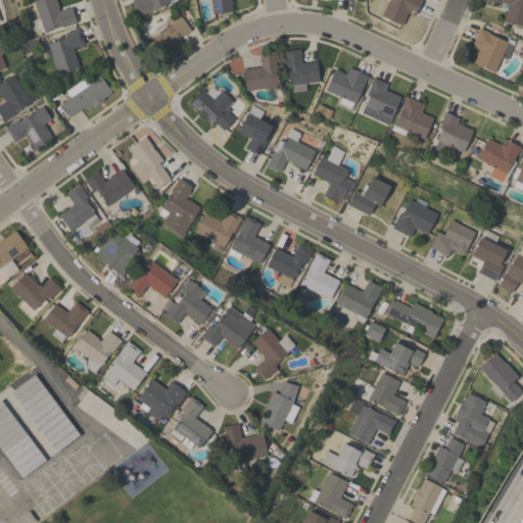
[(43,30),(36,32),(32,20),(39,18),(33,1),(35,0),(56,0),(58,7),(57,7),(59,11),(61,10),(66,8),(66,9),(72,7),(77,22),(62,28),(62,26),(44,32),(43,30)]
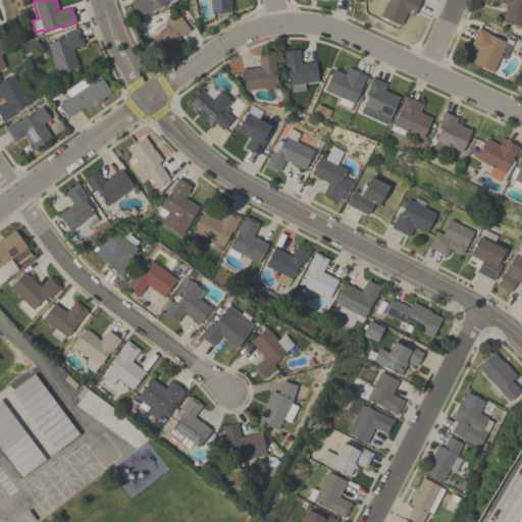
[(177,0),(150,11),(150,12),(137,17),(131,2),(136,0),(177,0)]
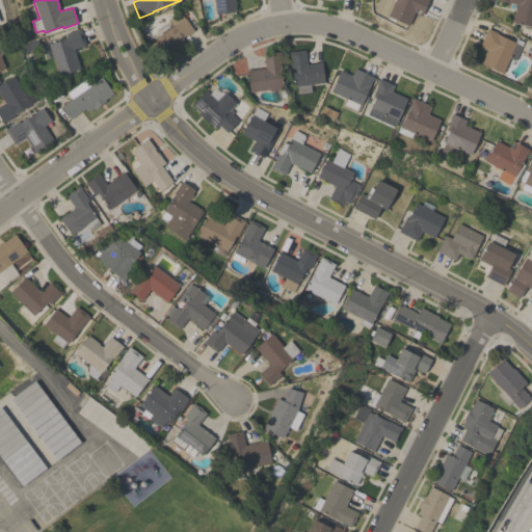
[(214,0),(235,0),(236,11),(216,14),(214,0)]
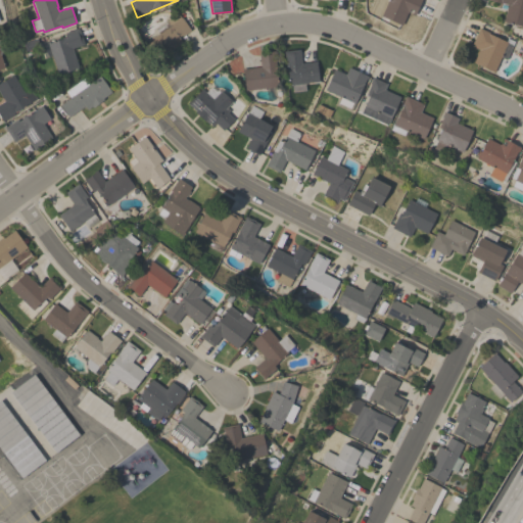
[(388,0),(421,0),(414,15),(412,14),(414,10),(410,8),(408,13),(408,12),(401,26),(381,16),(388,0)]
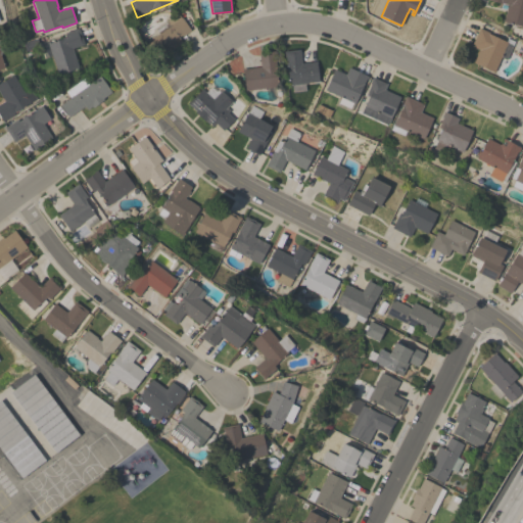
[(522,0),(522,26),(504,21),(508,5),(487,0),(522,0)]
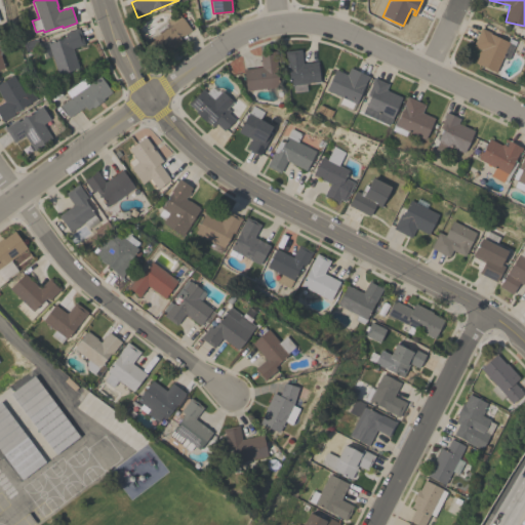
[(177,12),(182,18),(183,17),(192,31),(180,39),(183,42),(158,61),(146,43),(160,34),(156,30),(166,22),(177,12)]
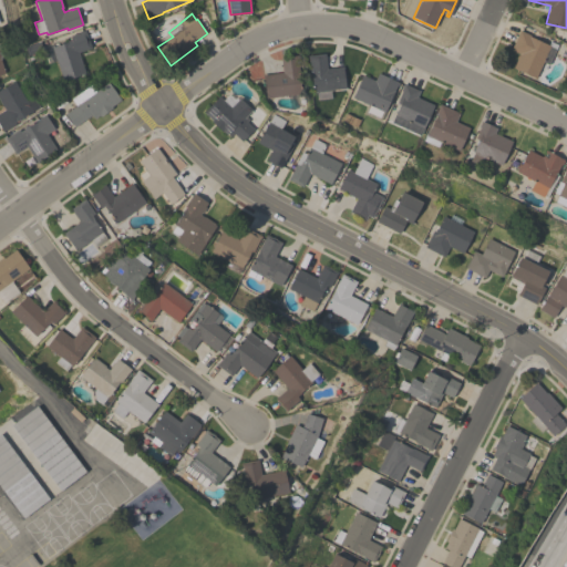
[(52,48),(69,42),(69,41),(71,40),(70,35),(85,30),(91,48),(79,52),(85,74),(82,75),(82,74),(63,80),(52,48)]
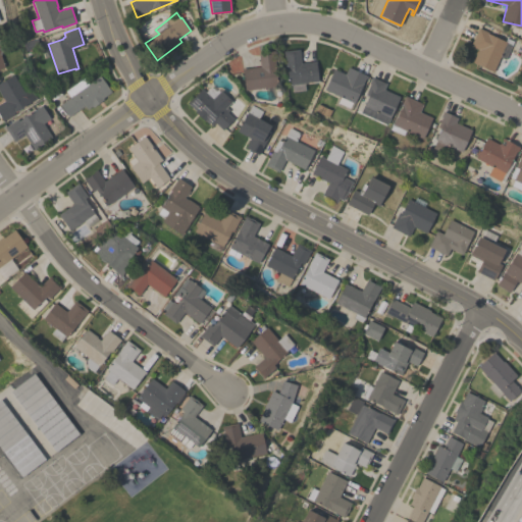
[(506,38),(513,42),(505,60),(500,57),(492,71),(472,62),(478,50),(470,46),(478,28),(488,33),(488,34),(505,42),(506,38)]
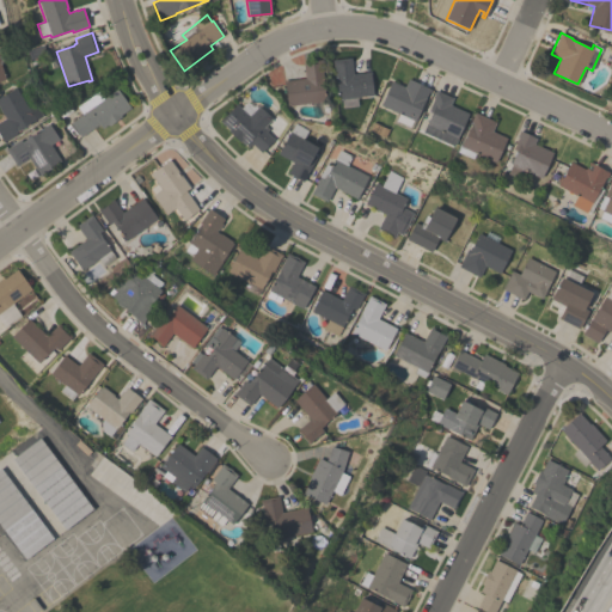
[(47,55),(30,60),(28,50),(43,46),(47,55)]
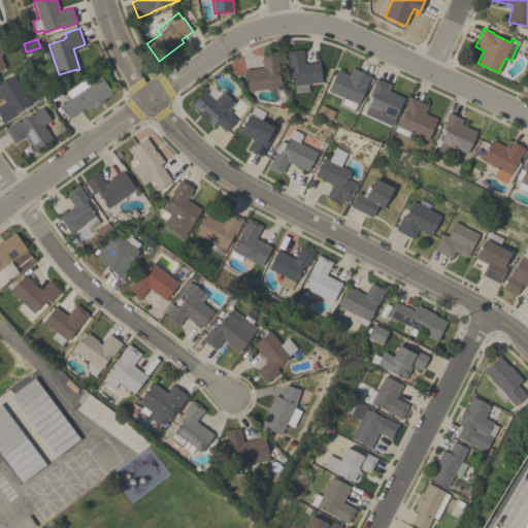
[(307,85),(308,92),(295,93),(294,86),(291,86),(287,52),(302,50),(304,64),(319,62),(322,83),(307,85)]
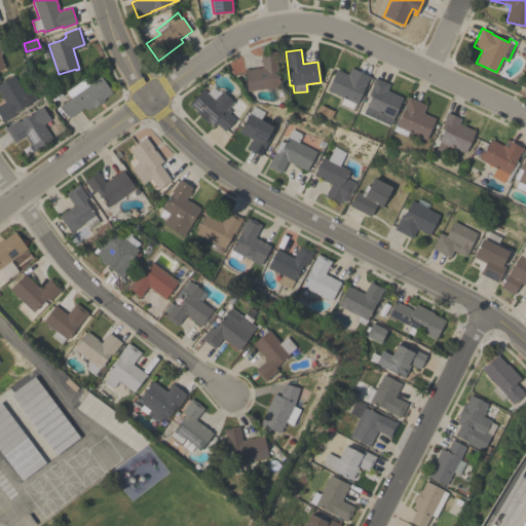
[(260,53),(275,51),(279,87),(248,91),(245,69),(262,68),(260,53)]
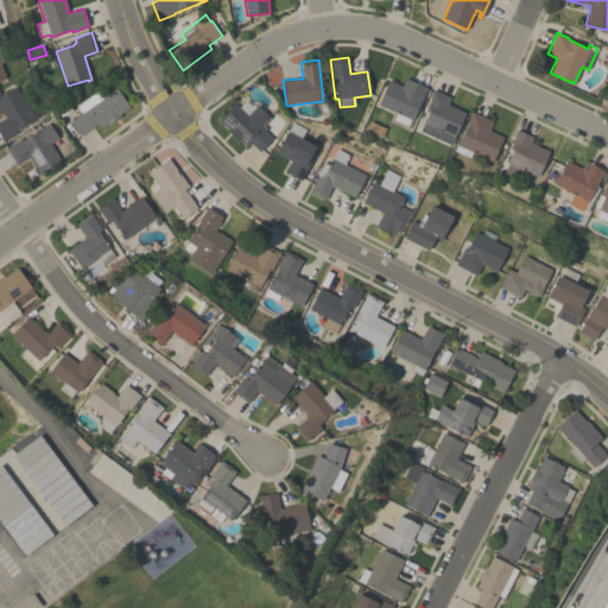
[(407,131),(388,121),(393,112),(378,105),(388,81),(401,87),(405,78),(428,89),(426,93),(425,92),(412,121),(407,131)]
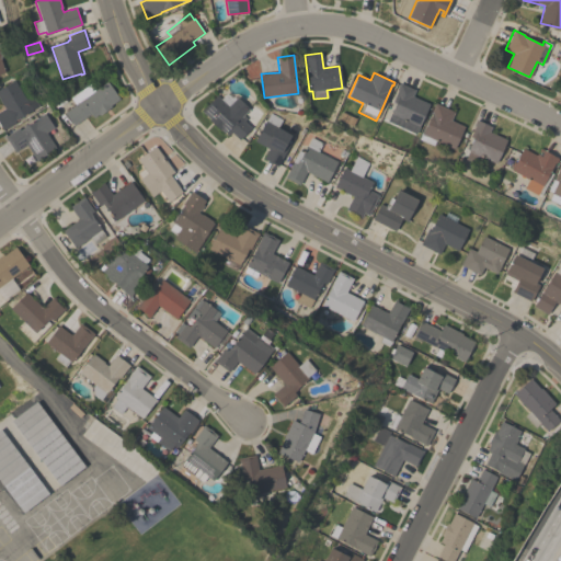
[(26,100),(33,95),(39,106),(14,122),(15,123),(3,130),(0,124),(0,111),(4,109),(0,101),(0,88),(14,80),(26,100)]
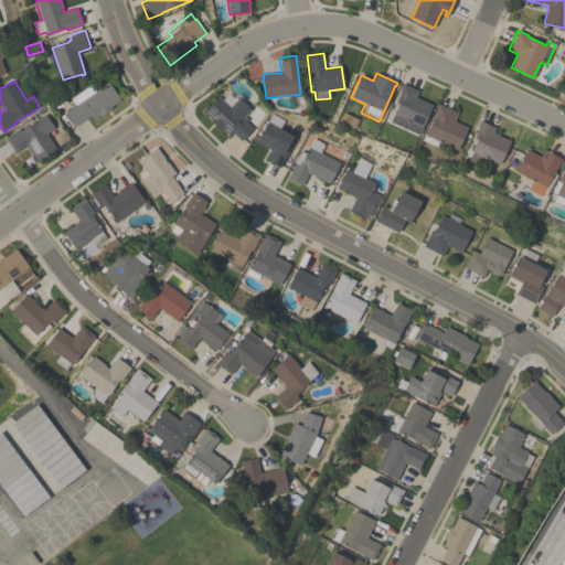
[(76,106),(71,99),(91,85),(96,92),(108,83),(120,99),(112,107),(112,108),(100,116),(99,115),(95,119),(92,115),(74,127),(65,114),(76,106)]
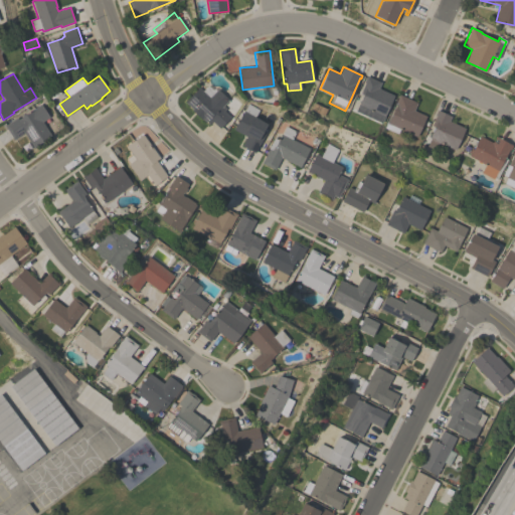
[(394,96),(384,117),(369,111),(367,115),(357,110),(359,106),(358,106),(363,95),(360,93),(365,83),(363,82),(366,76),(381,82),(378,89),(394,96)]
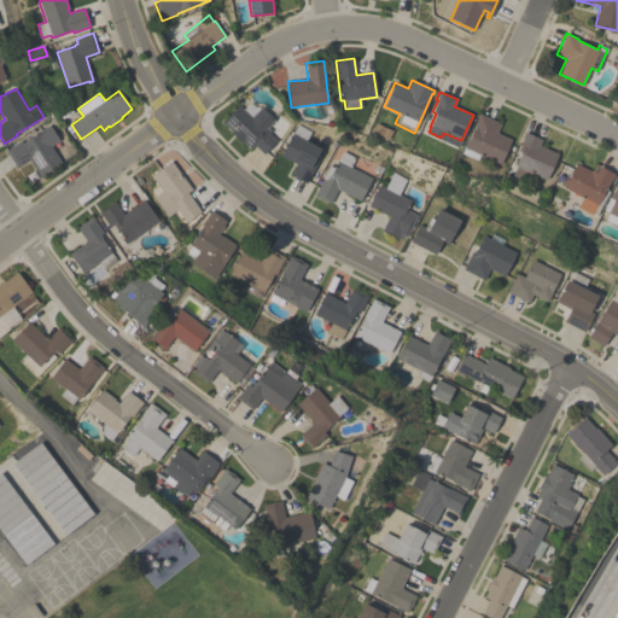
[(74,112),(62,120),(54,105),(66,99),(74,112)]
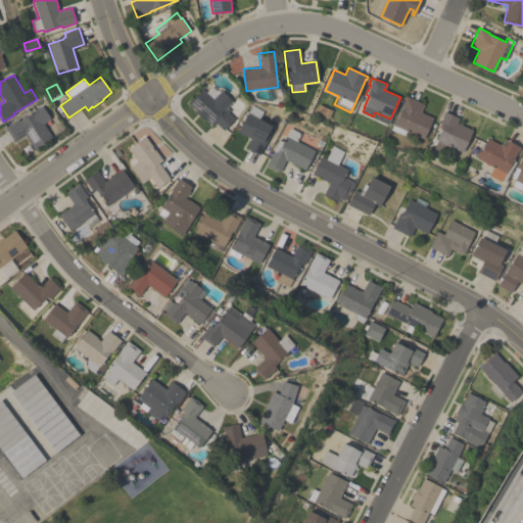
[(221,92),(221,91),(232,101),(227,108),(230,111),(228,113),(234,119),(224,131),(215,123),(212,127),(205,121),(205,122),(195,112),(196,111),(188,104),(201,89),(206,93),(211,87),(216,91),(218,90),(221,92)]
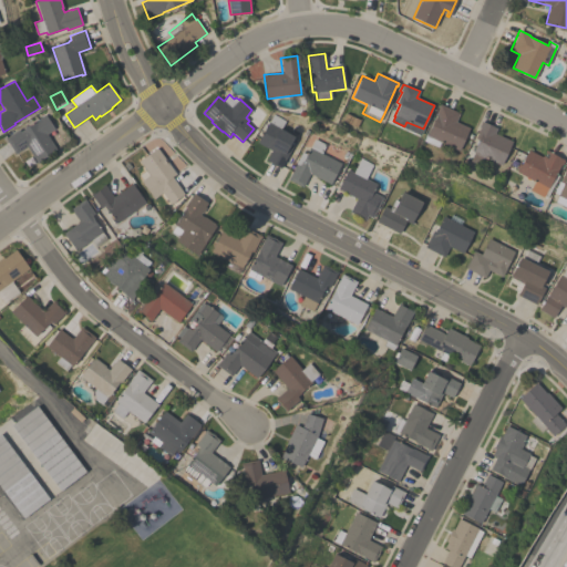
[(460,113),(455,122),(468,129),(459,151),(441,142),(437,147),(422,141),(431,121),(433,122),(435,116),(434,115),(440,104),(460,113)]
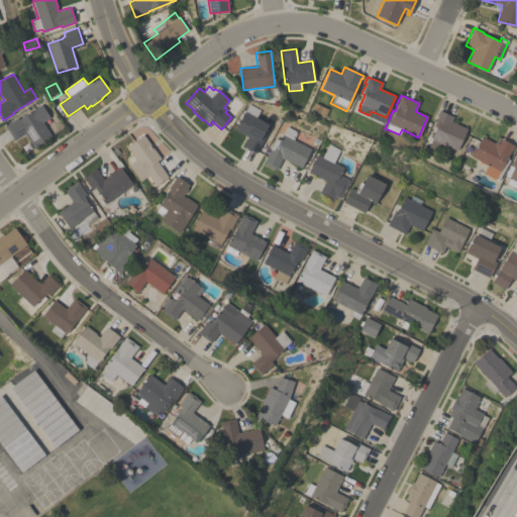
[(24,133),(14,140),(5,126),(17,118),(18,120),(33,110),(33,109),(41,104),(49,117),(42,122),(52,136),(36,146),(37,147),(34,149),(24,133)]
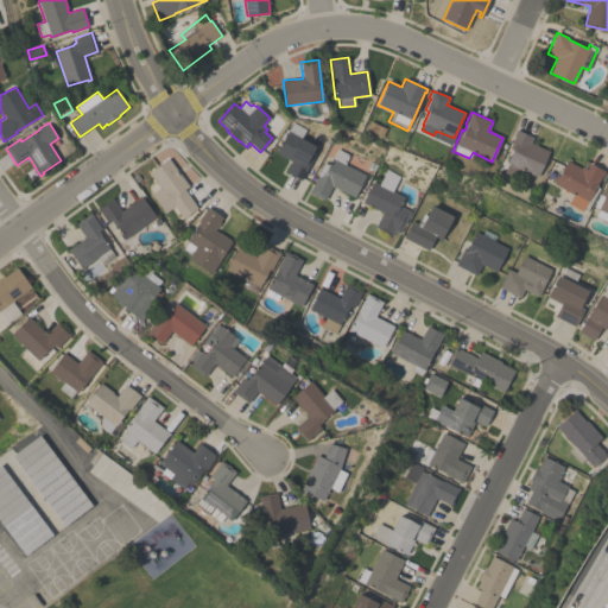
[(293,122),(305,130),(301,138),(315,147),(305,165),(309,166),(301,181),(285,172),(291,162),(276,153),(289,132),(293,122)]
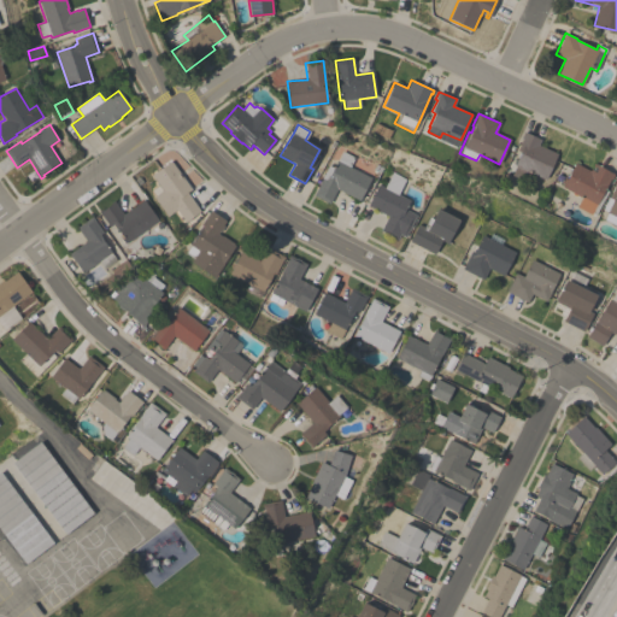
[(513,165),(519,152),(517,151),(522,139),(521,137),(523,131),(541,140),(539,145),(557,153),(545,180),(513,165)]
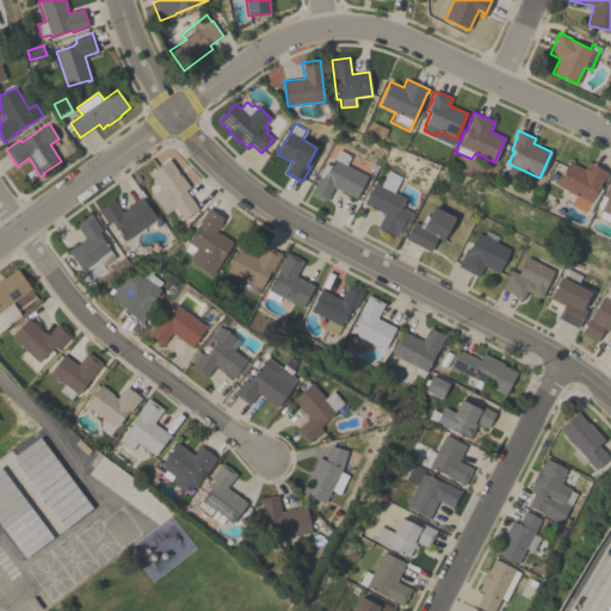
[(334,187),(326,203),(309,193),(326,164),(331,166),(339,149),(351,156),(346,166),(368,177),(357,196),(358,197),(357,199),(334,187)]
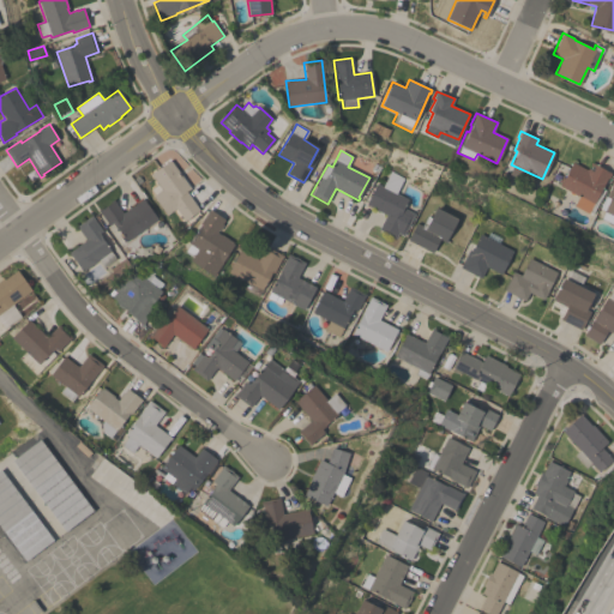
[(170,202),(162,208),(155,197),(162,191),(150,174),(170,160),(191,188),(186,192),(199,210),(184,221),(170,202)]
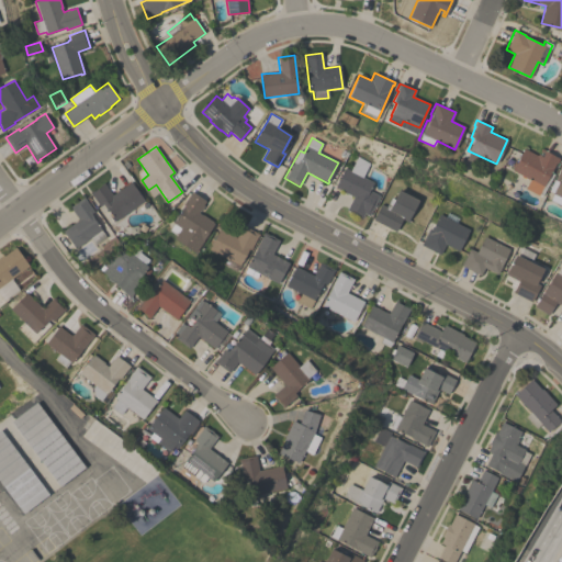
[(541,198),(525,189),(529,180),(512,170),(514,168),(512,167),(515,161),(516,163),(524,148),(537,156),(538,154),(542,157),(543,154),(539,152),(541,149),(560,159),(558,164),(555,163),(551,172),(553,173),(541,198)]
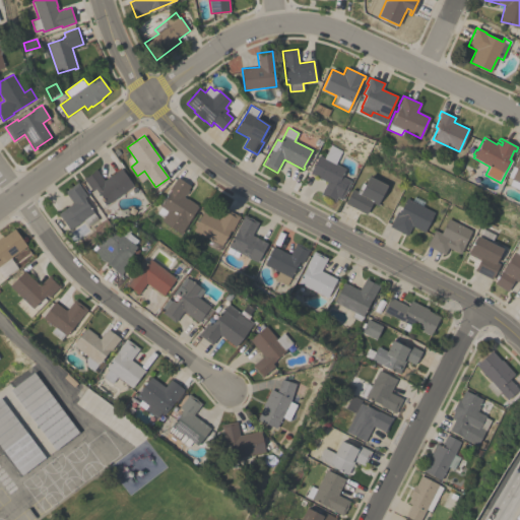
[(310,174),(319,155),(326,159),(332,147),(342,153),(336,165),(345,169),(341,177),(351,181),(341,200),(337,198),(335,202),(321,194),(327,182),(310,174)]
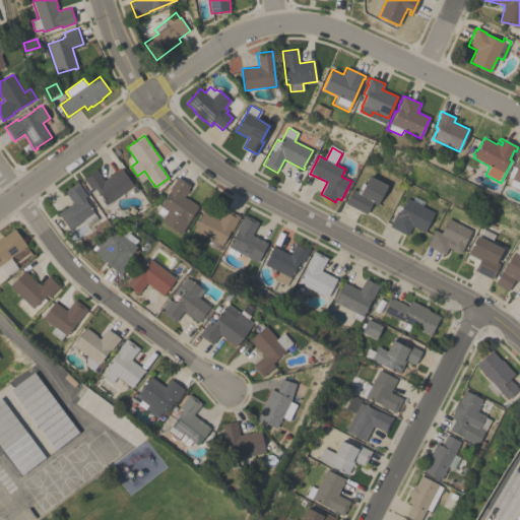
[(519,189),(509,185),(512,180),(511,179),(512,179),(508,177),(512,167),(514,167),(518,157),(517,156),(519,151),(519,189)]
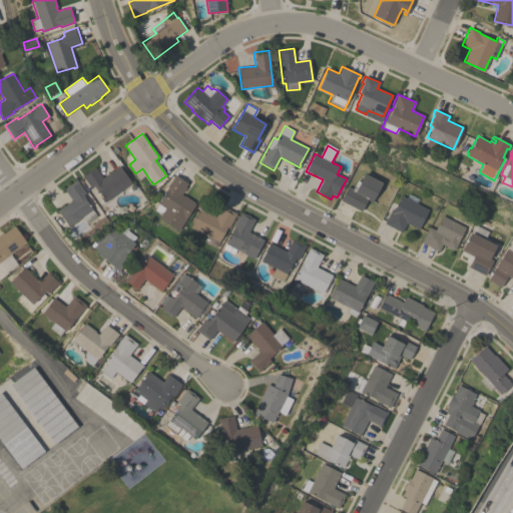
[(106,202),(97,189),(96,189),(94,186),(91,188),(82,175),(94,166),(103,177),(119,166),(131,183),(106,202)]
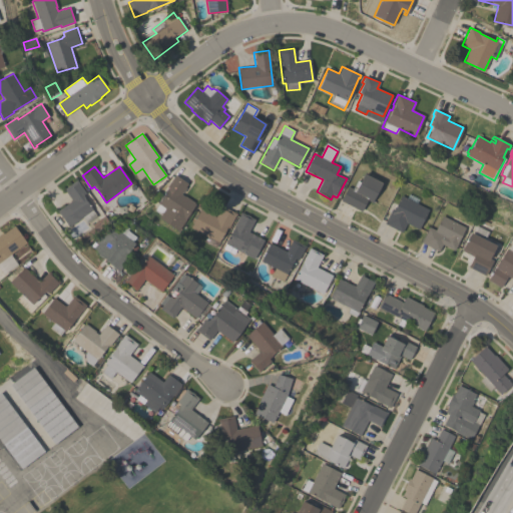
[(341,200),(348,186),(353,189),(357,180),(360,181),(364,173),(382,182),(372,202),(367,200),(362,211),(341,200)]
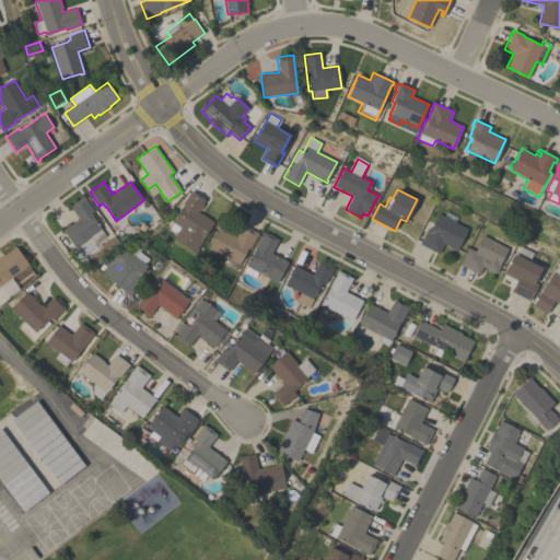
[(190,190),(205,200),(202,205),(203,206),(200,211),(199,210),(198,212),(201,214),(202,214),(212,221),(212,222),(213,223),(202,240),(203,240),(195,252),(174,237),(176,234),(168,230),(173,223),(172,222),(184,206),(182,203),(190,190)]
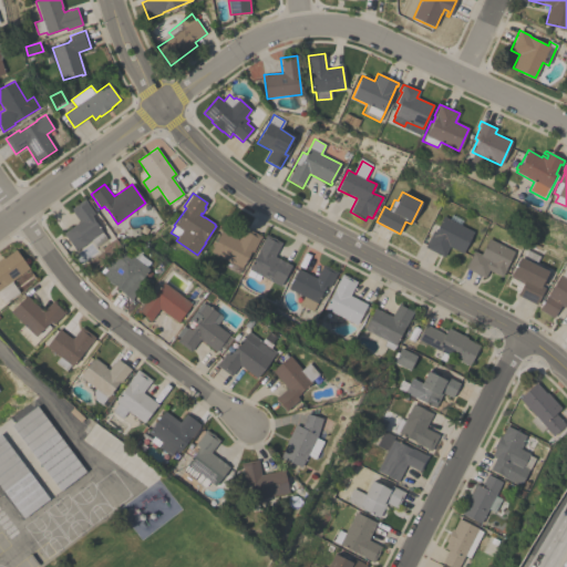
[(71,209),(84,199),(94,214),(91,216),(107,239),(96,247),(91,240),(76,250),(63,234),(80,222),(71,209)]
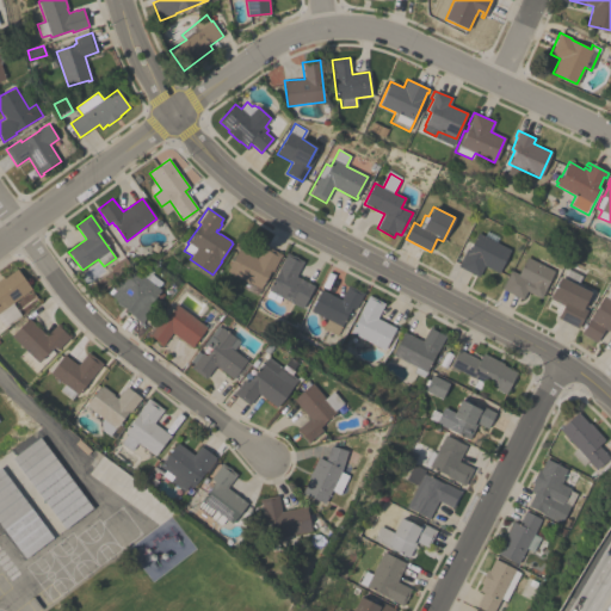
[(485,236),(487,232),(499,238),(495,242),(511,250),(499,273),(485,266),(479,277),(457,266),(467,248),(469,250),(477,233),(485,236)]
